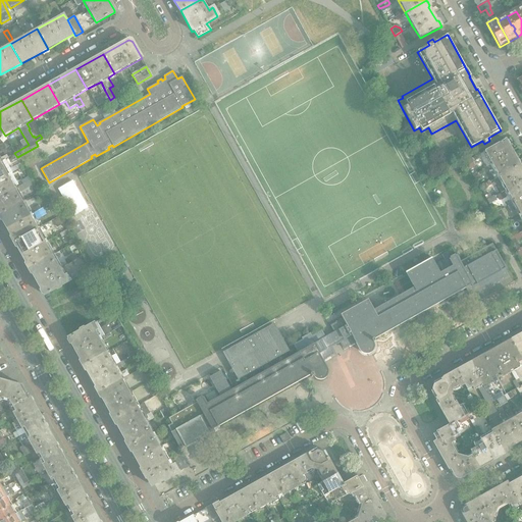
[(60,127),(56,120),(52,122),(56,129),(60,127)]
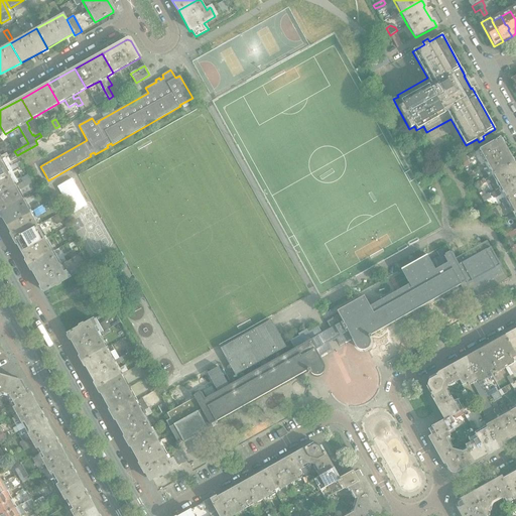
[(54,129),(50,121),(46,124),(50,131),(54,129)]
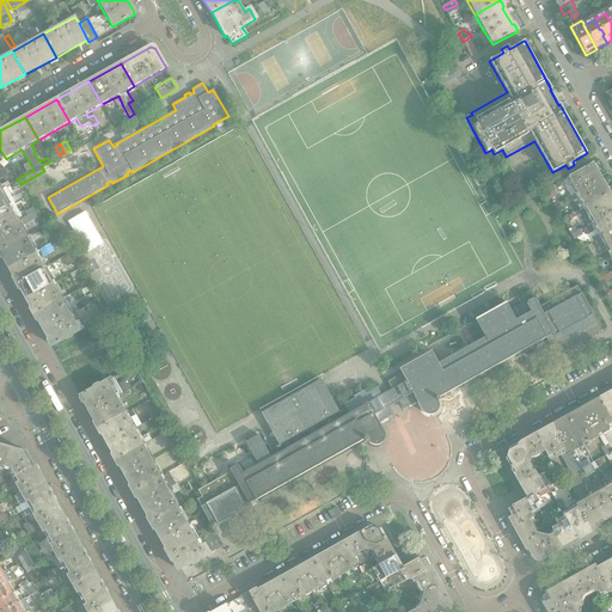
[(609,194),(600,178),(592,164),(568,177),(577,193),(586,207),(609,194)]
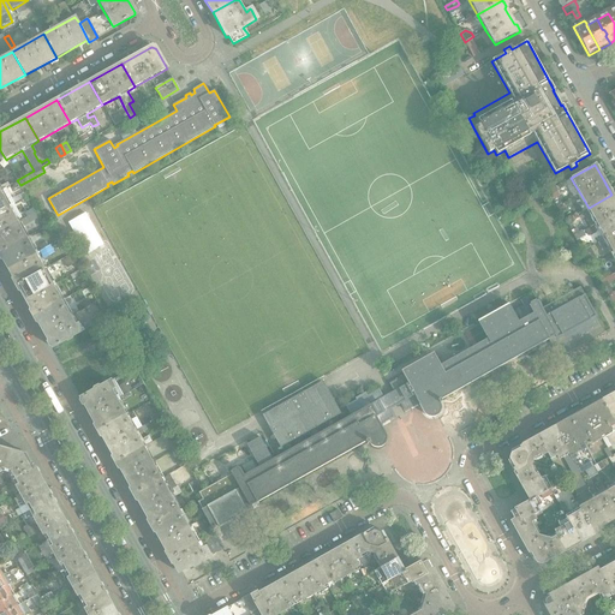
[(15,203),(5,187),(3,190),(0,190),(0,212),(9,207),(15,203)]
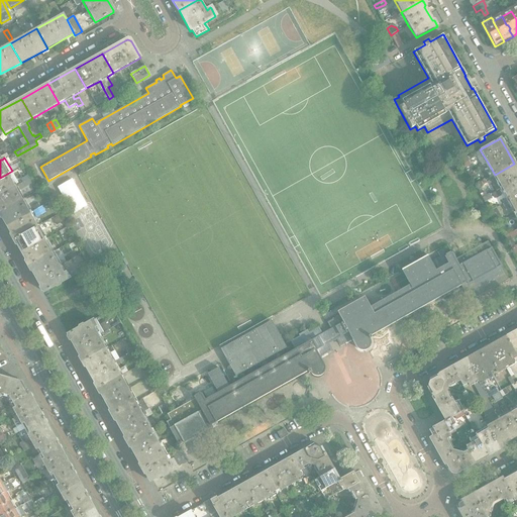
[(516,195),(516,169),(514,164),(495,175),(502,188),(499,190),(497,187),(494,189),(496,192),(492,194),(494,198),(505,193),(509,200),(516,195)]
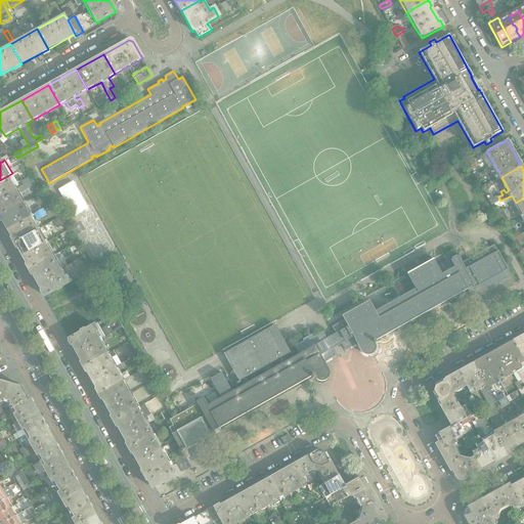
[(0,215),(22,203),(7,177),(7,176),(0,180),(0,215)]
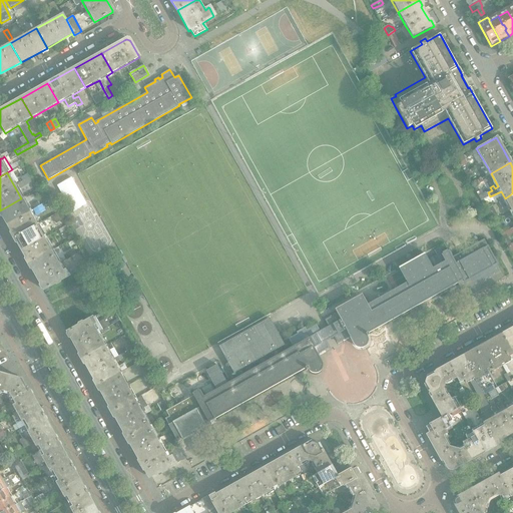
[(29,177),(21,182),(24,186),(32,181),(29,177)]
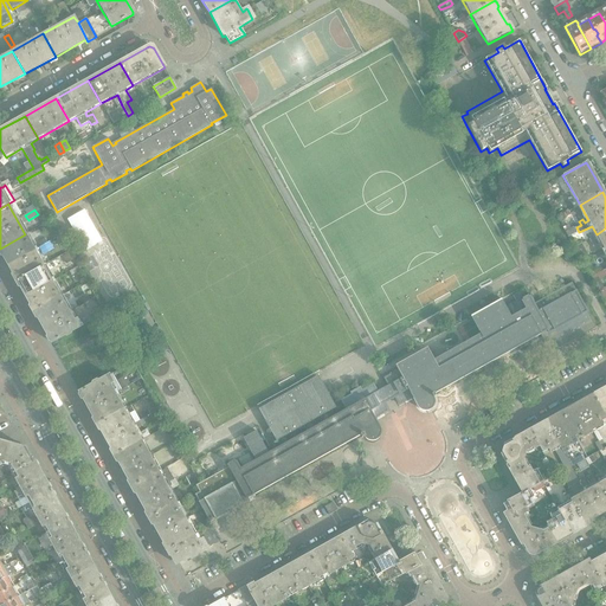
[(84,211),(68,220),(85,250),(101,240),(84,211)]
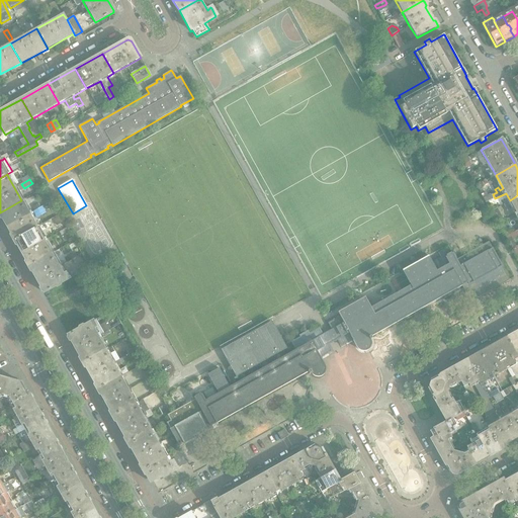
[(486,202),(493,198),(491,195),(483,199),(486,203),(486,202)]
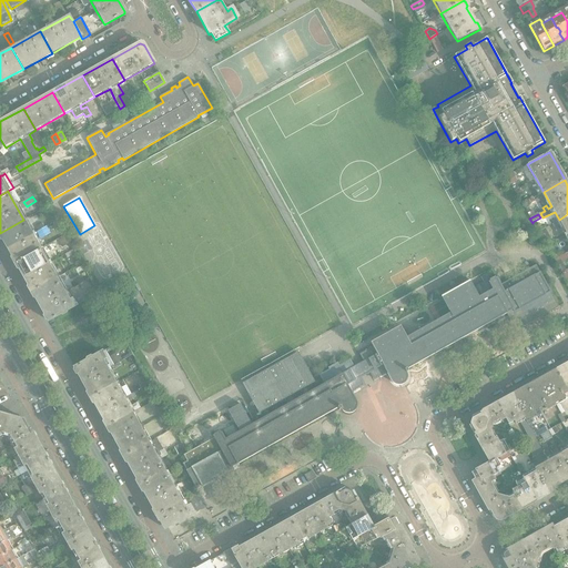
[(40,249),(24,221),(23,220),(0,233),(0,237),(1,240),(2,240),(12,256),(11,259),(14,264),(40,249)]
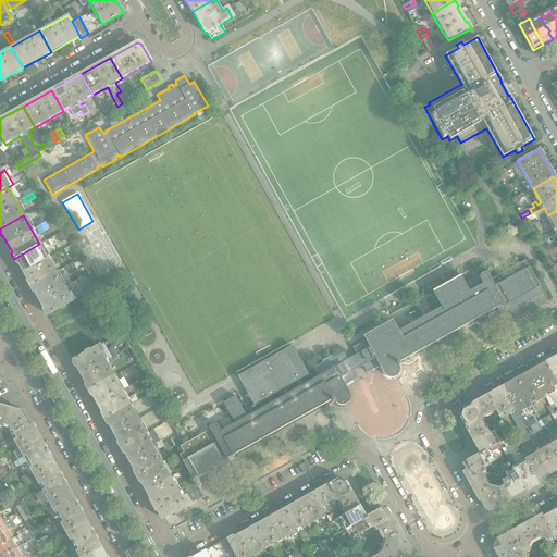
[(44,223),(37,226),(35,227),(39,235),(50,230),(46,222),(44,223)]
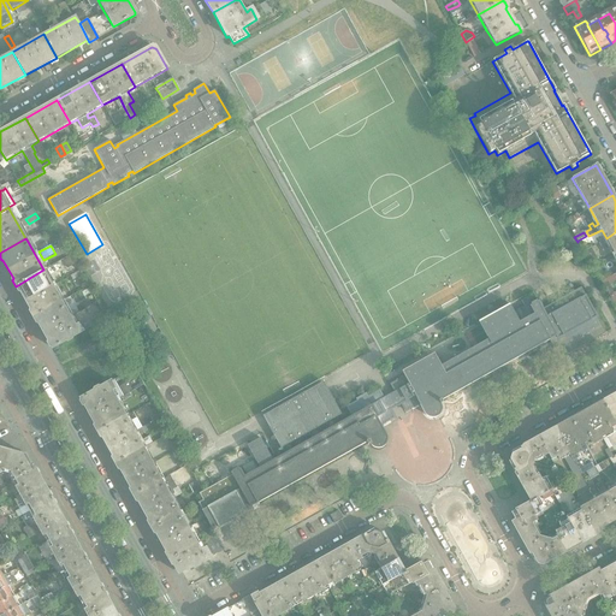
[(599,262),(591,248),(582,253),(591,267),(599,262)]
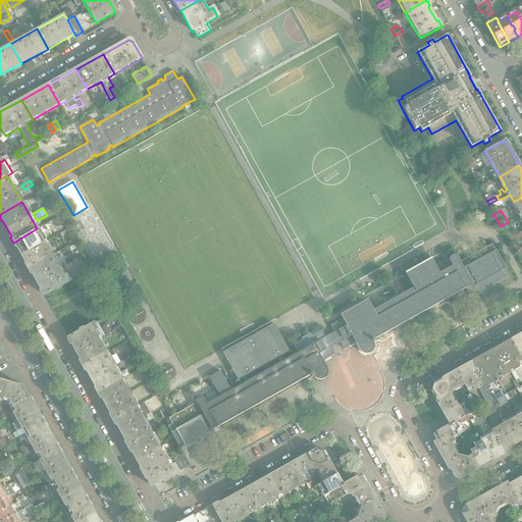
[(513,237),(508,227),(507,224),(503,226),(509,239),(513,237)]
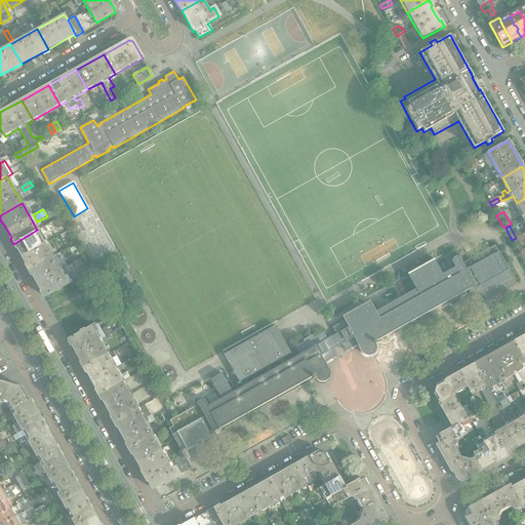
[(52,257),(37,230),(13,244),(15,248),(17,249),(26,264),(26,266),(28,271),(52,257)]
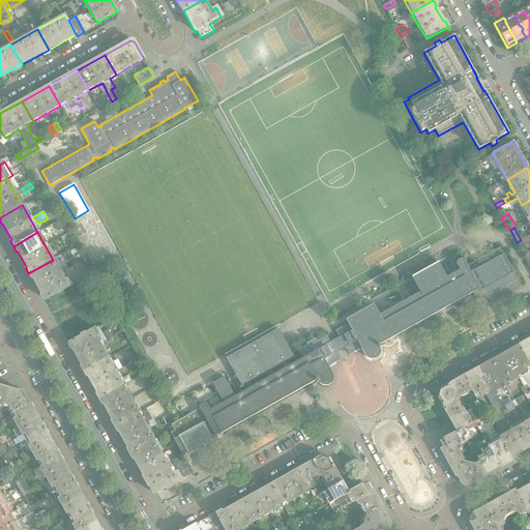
[(528,253),(522,242),(519,244),(524,255),(528,253)]
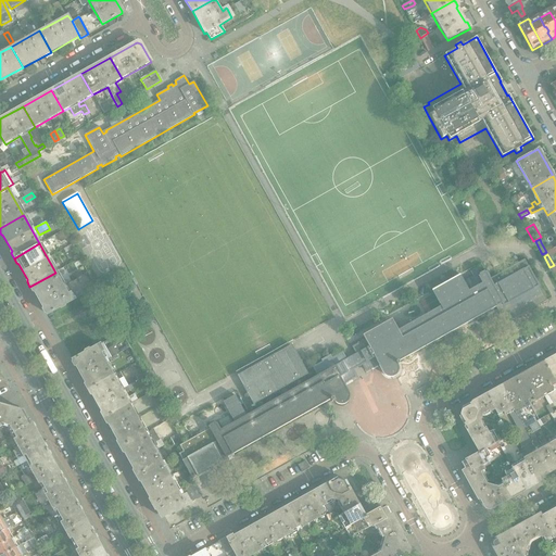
[(397,362),(495,307),(502,319),(508,316),(512,320),(546,301),(523,261),(490,279),(484,272),(478,276),(482,283),(469,291),(459,275),(431,291),(440,307),(397,330),(391,319),(362,336),(365,340),(352,346),(356,354),(354,355),(361,365),(362,364),(366,371),(376,365),(377,366),(378,365),(383,374),(384,376),(387,377),(390,377),(391,377),(394,376),(396,375),(397,373),(397,369),(397,367),(397,365),(399,364),(397,362)]
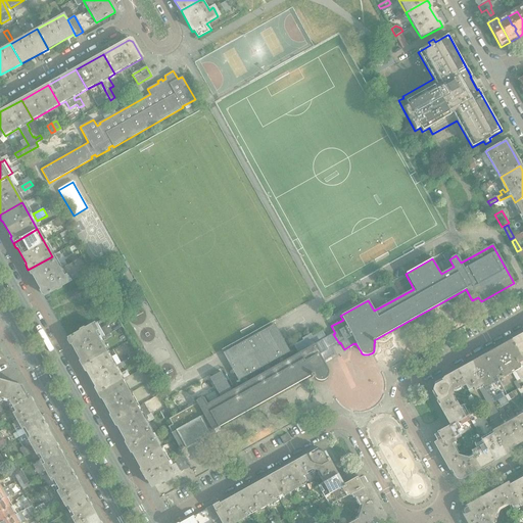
[(445,260),(455,254),(453,249),(442,255),(445,260)]
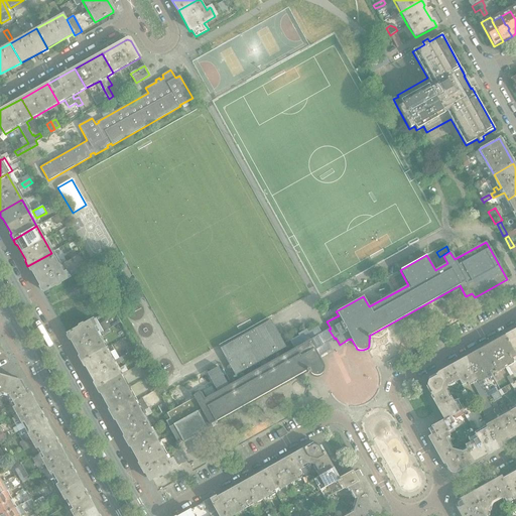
[(63,274),(51,253),(27,266),(30,270),(32,271),(33,273),(40,286),(39,287),(41,290),(43,291),(68,278),(65,272),(63,274)]
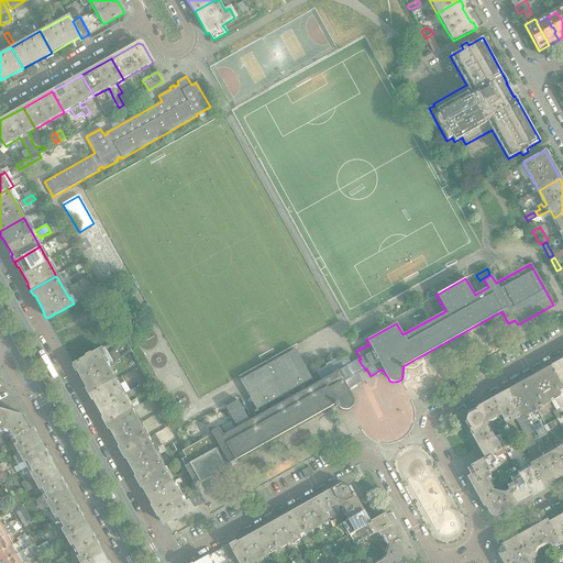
[(94,319),(90,313),(83,317),(86,323),(94,319)]
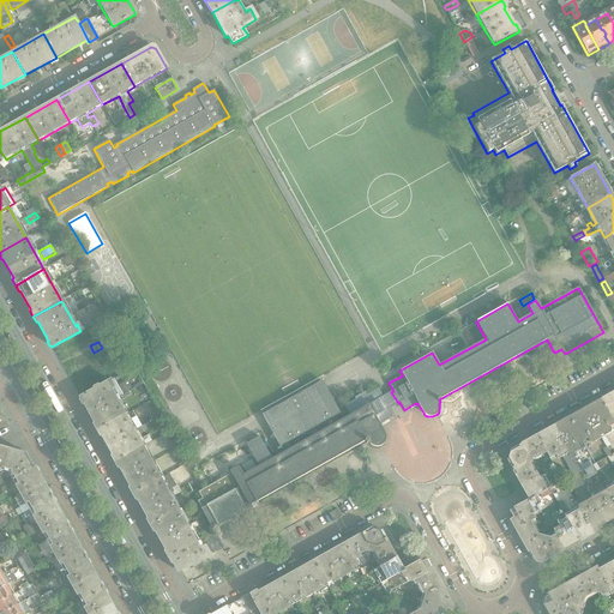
[(125,414),(112,391),(114,389),(109,381),(80,397),(80,398),(80,401),(82,404),(84,404),(88,411),(94,422),(94,425),(97,431),(125,414)]
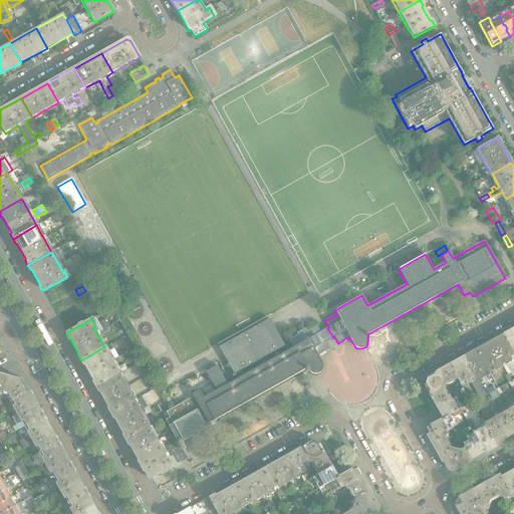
[(109,326),(105,319),(98,323),(102,330),(109,326)]
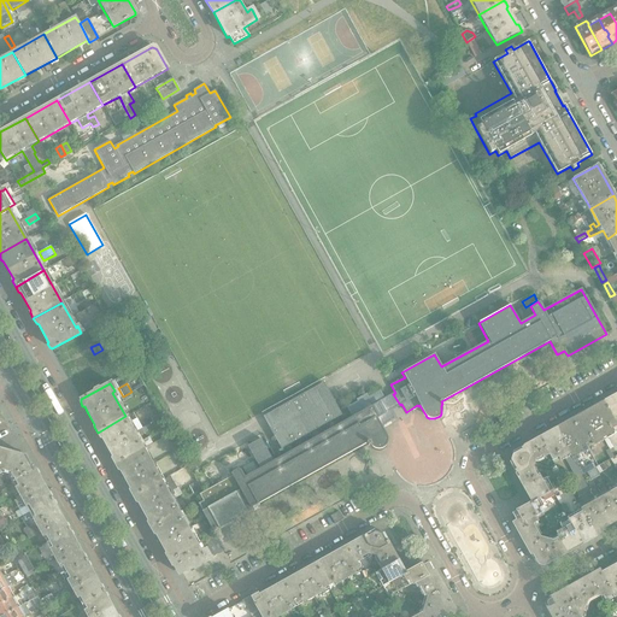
[(281,450),(341,416),(323,383),(263,417),(281,450)]
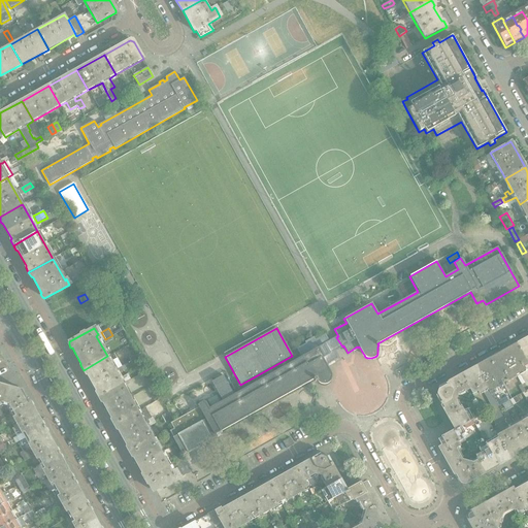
[(216,434),(314,380),(315,382),(317,381),(319,383),(321,384),(323,385),(326,384),(328,383),(330,382),(331,380),(331,376),(331,374),(331,373),(326,365),(328,364),(337,358),(334,352),(335,351),(329,340),(329,339),(327,340),(325,335),(315,340),(312,337),(305,341),(306,343),(297,349),(301,357),(233,395),(223,375),(211,382),(223,401),(220,402),(216,395),(207,400),(210,407),(209,408),(204,401),(198,404),(199,406),(170,423),(173,429),(169,431),(183,456),(188,453),(198,448),(211,439),(217,436),(216,434)]
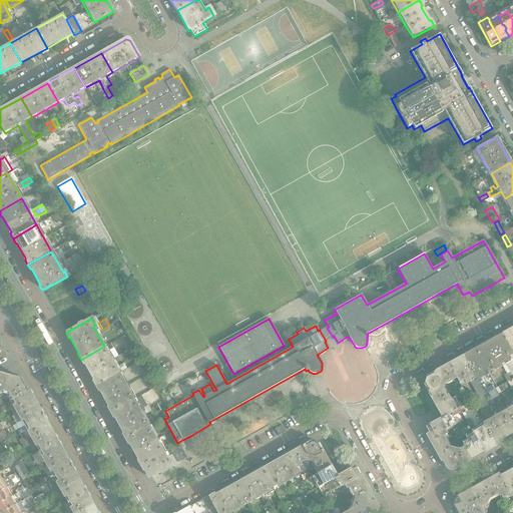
[(512,329),(508,332),(506,332),(502,334),(512,355),(512,329)]
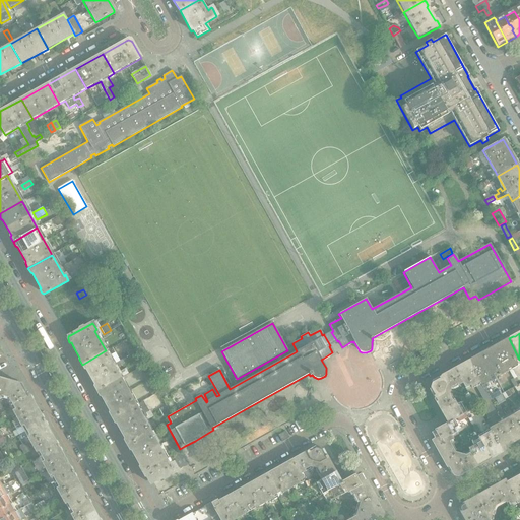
[(516,362),(519,360),(509,338),(504,341),(503,343),(494,348),(489,351),(486,351),(481,353),(493,375),(497,372),(499,375),(508,370),(513,379),(510,381),(514,387),(517,385),(514,379),(516,378),(513,372),(509,369),(517,365),(516,362)]
